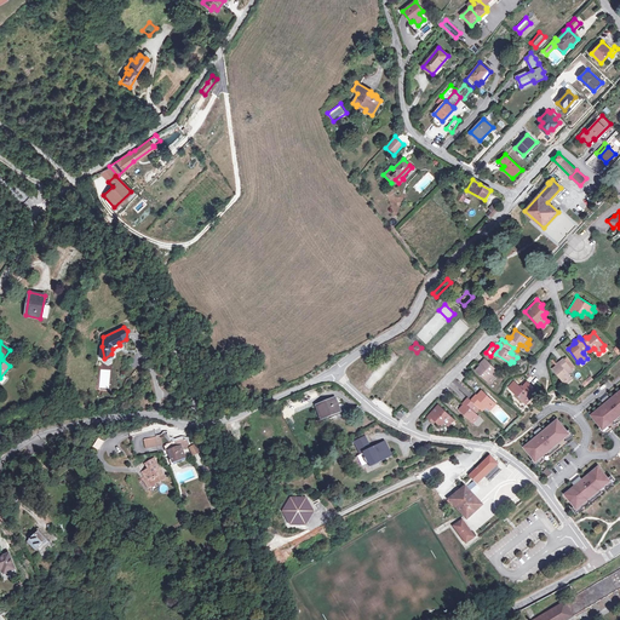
[(481,366),(475,371),(487,383),(489,380),(492,383),(495,378),(493,375),(491,373),(493,369),(495,368),(484,359),(480,362),(482,365),(481,366)]
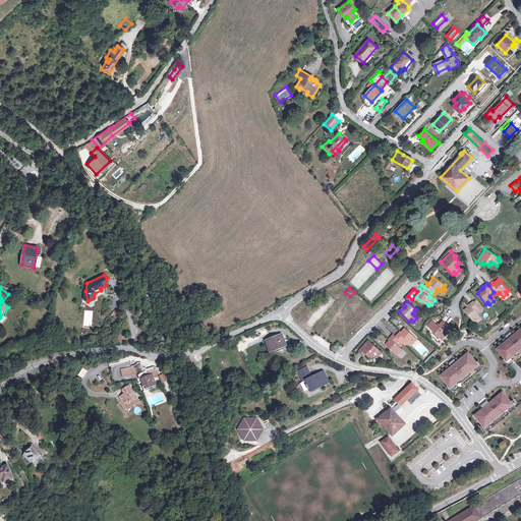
[(468,307),(464,310),(473,322),(475,320),(476,322),(480,319),(477,314),(476,313),(479,310),(472,301),(469,304),(470,306),(468,307)]
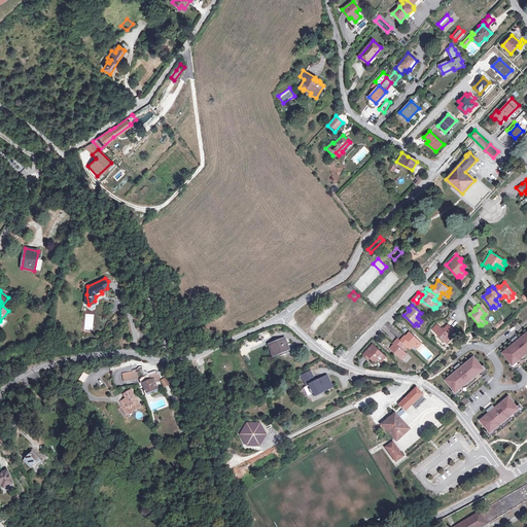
[(497,329),(504,322),(501,319),(494,326),(497,329)]
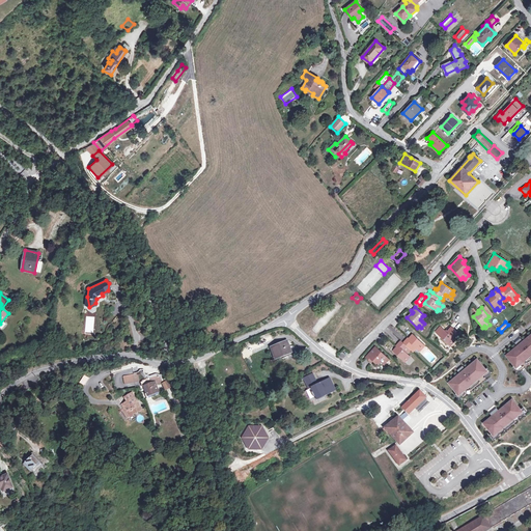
[(441,328),(436,334),(448,344),(450,342),(452,344),(458,337),(454,333),(456,332),(451,327),(447,331),(446,332),(445,331),(441,328)]
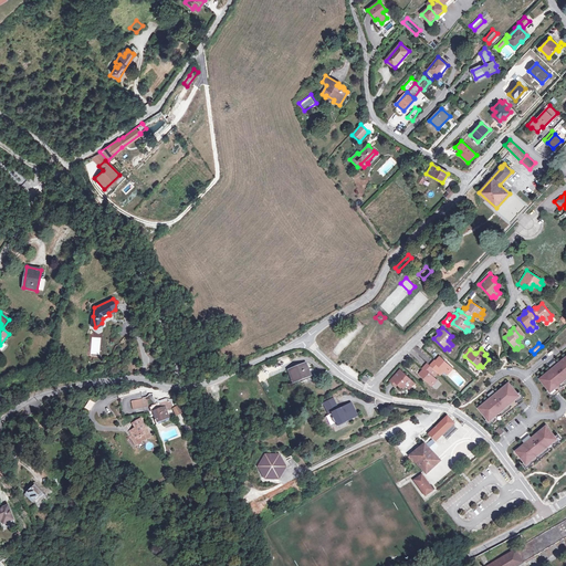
[(433,363),(432,362),(429,365),(436,371),(437,373),(438,374),(441,370),(443,371),(447,376),(451,370),(449,369),(451,367),(440,356),(436,360),(433,363)]
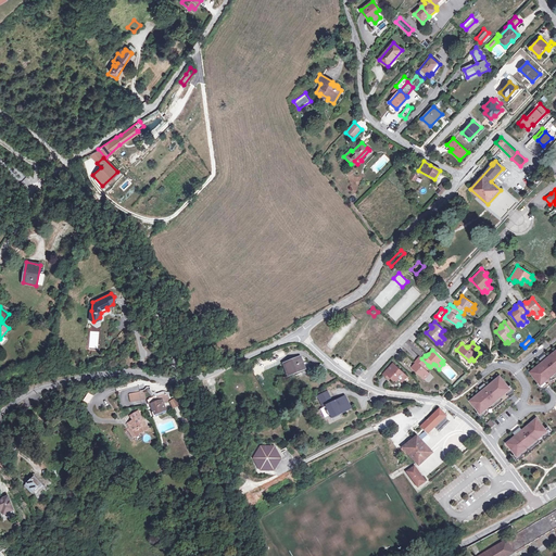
[(530,373),(540,384),(555,371),(555,350),(547,358),(545,356),(542,358),(543,361),(530,373)]
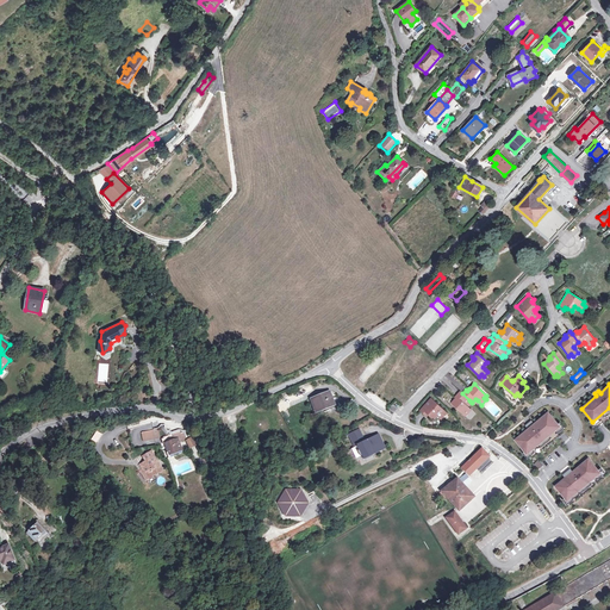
[(311,386),(300,391),(303,397),(313,392),(311,386)]
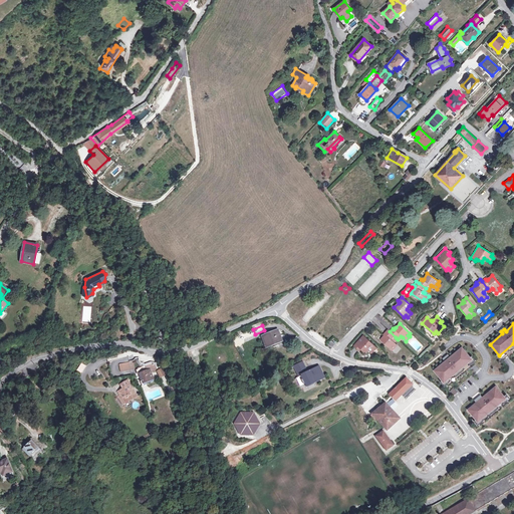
[(383,335),(379,340),(390,349),(392,347),(394,349),(398,345),(394,342),(393,341),(396,337),(390,331),(387,329),(383,333),(384,334),(383,335)]
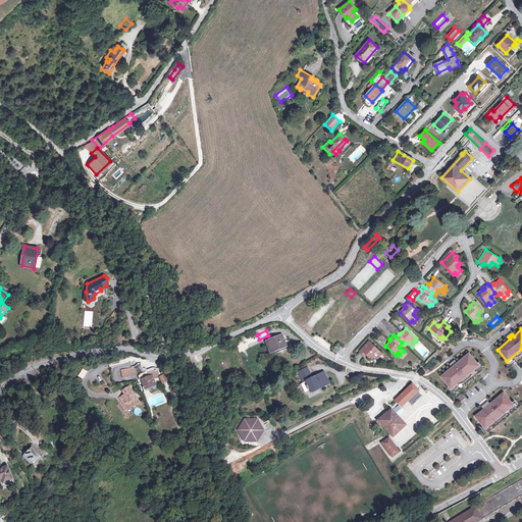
[(281,335),(266,342),(270,352),(285,346),(281,335)]
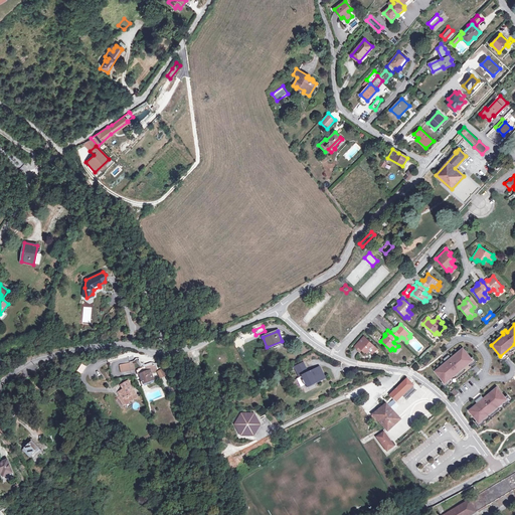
[(248,338),(246,333),(231,340),(234,346),(238,344),(241,343),(241,341),(244,340),(244,339),(248,338)]
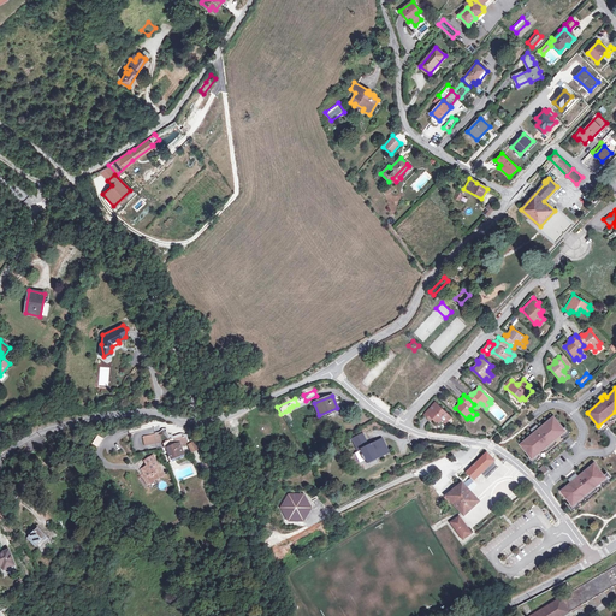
[(449,415),(434,402),(422,415),(427,419),(430,418),(431,419),(436,422),(437,421),(439,419),(442,421),(445,425),(449,420),(446,418),(449,415)]
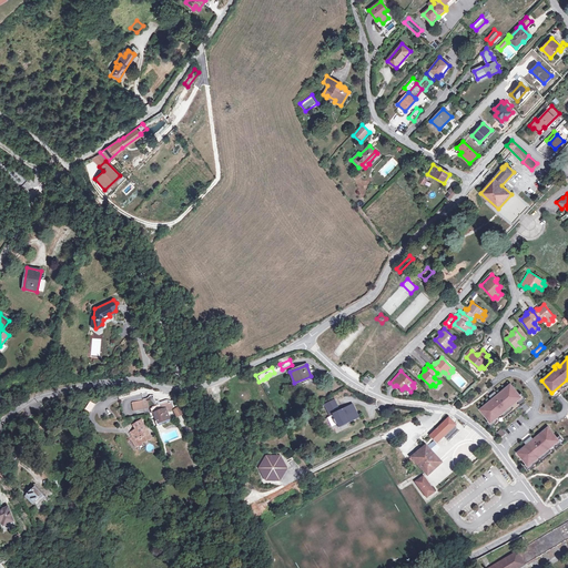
[(479,409),(490,423),(520,397),(510,385),(497,395),(495,393),(492,396),(494,398),(479,409)]
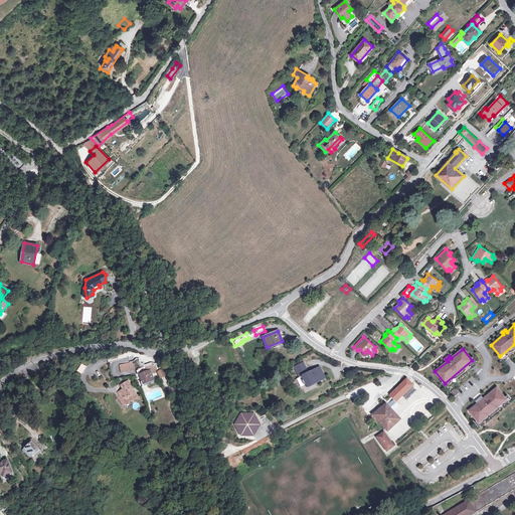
[(299,377),(301,376),(307,387),(324,378),(319,367),(308,373),(302,363),(294,367),(299,377)]
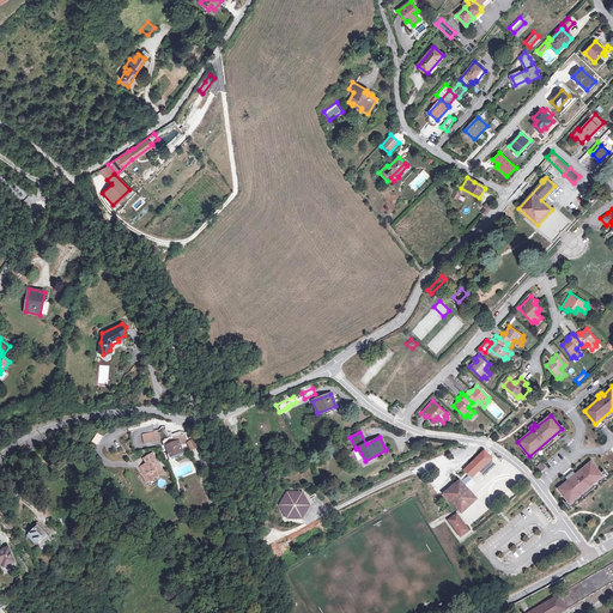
[(162,441),(164,445),(161,447),(163,450),(165,449),(167,453),(169,451),(170,456),(175,454),(176,457),(182,455),(181,451),(182,451),(180,444),(188,441),(186,436),(178,434),(164,439),(162,441)]
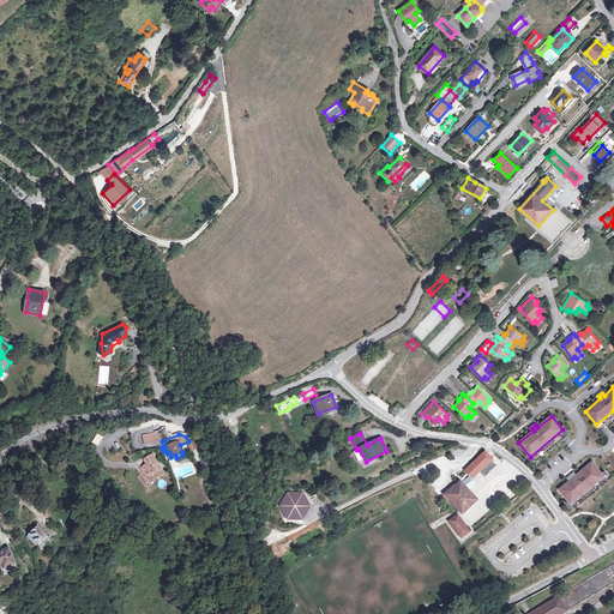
[(486,455),(485,452),(464,471),(467,475),(471,479),(479,471),(491,461),(492,459),(491,458),(493,456),(488,452),(486,455)]
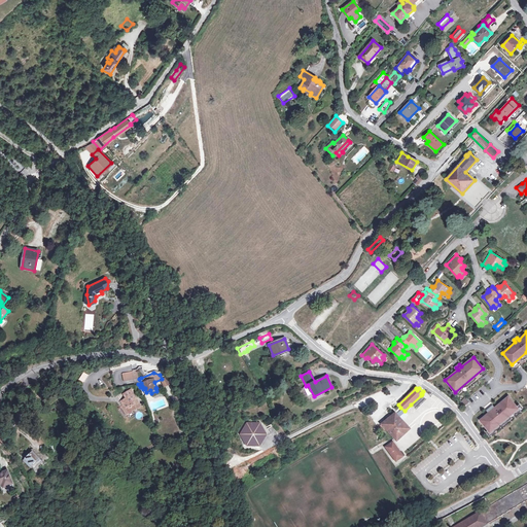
[(126,397),(120,400),(123,405),(124,406),(121,408),(126,415),(133,411),(140,407),(132,392),(130,389),(124,393),(125,394),(126,397)]
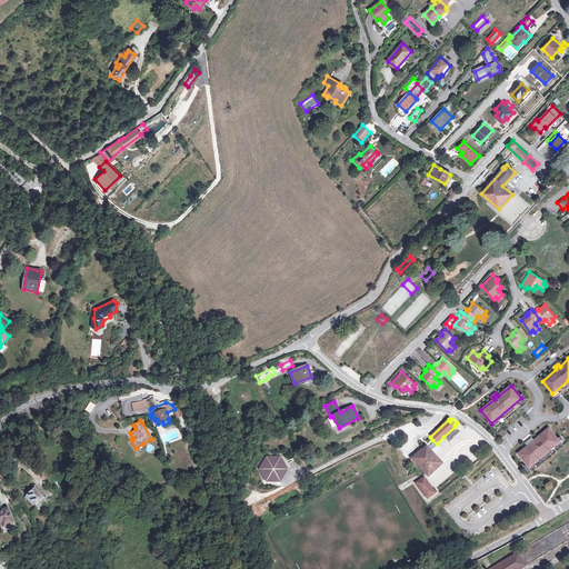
[(459,432),(455,427),(443,437),(448,442),(459,432)]
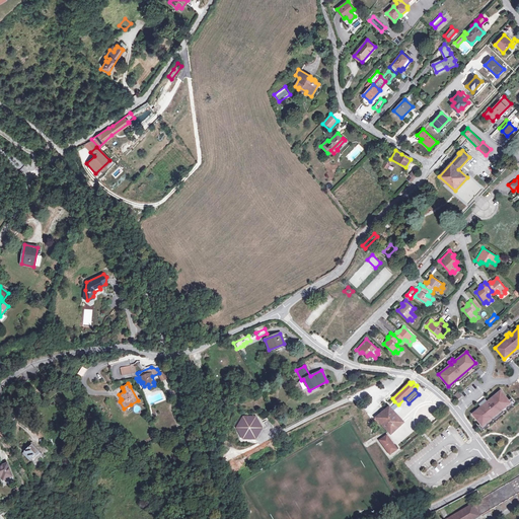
[(472,414),(482,425),(510,402),(500,390),(487,401),(485,399),(482,402),(484,404),(472,414)]
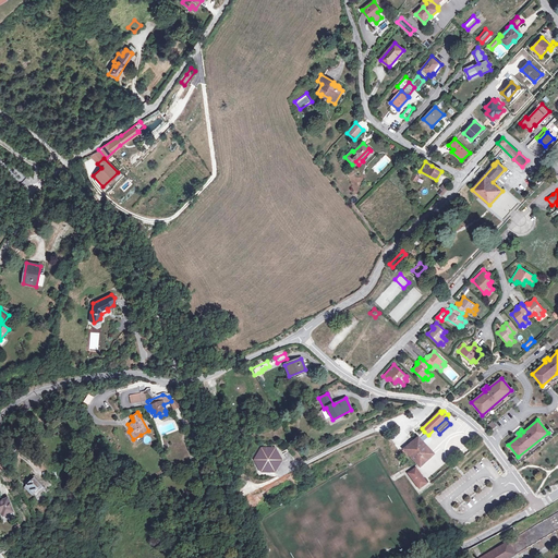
[(487,424),(492,429),(497,426),(493,421),(487,424)]
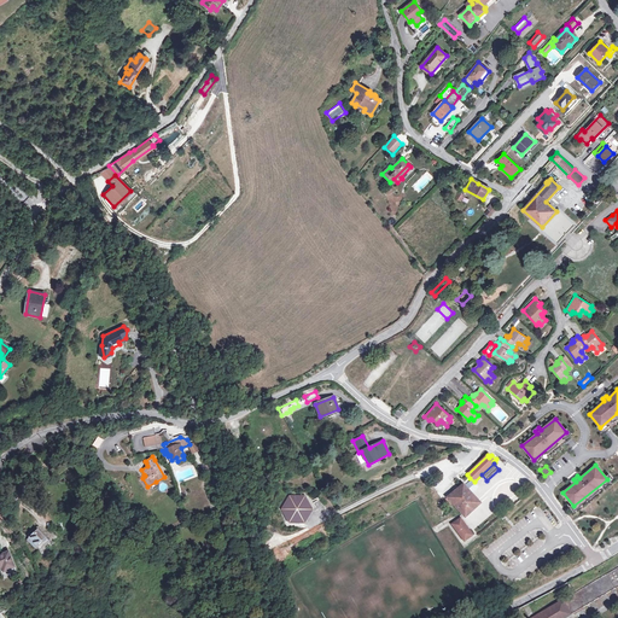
[(471,481),(462,487),(470,494),(477,488),(471,481)]
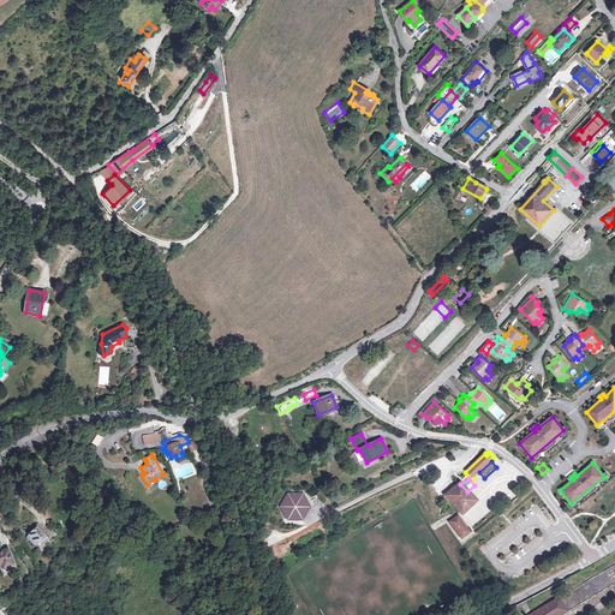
[(460,483),(446,495),(451,501),(463,514),(477,501),(467,491),(460,484),(460,483)]
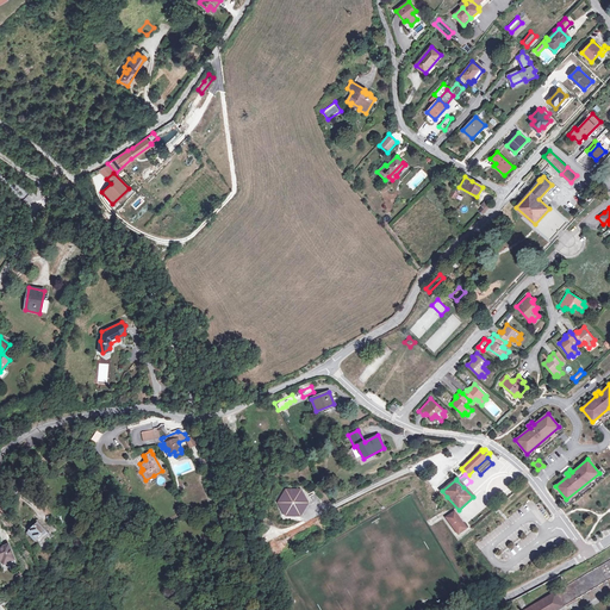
[(299,490),(285,490),(278,503),(285,515),(299,515),(306,503),(299,490)]
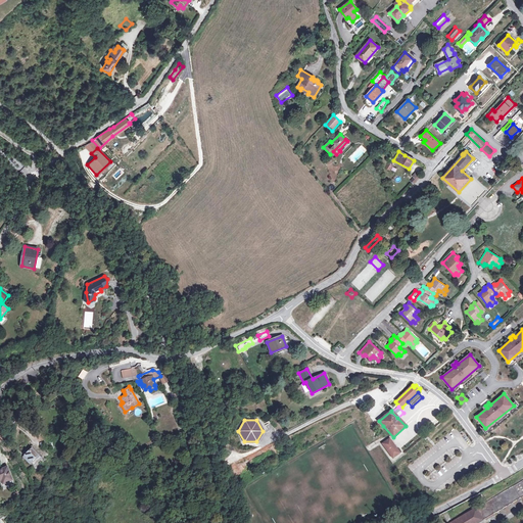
[(379,421),(375,424),(379,430),(383,426),(379,421)]
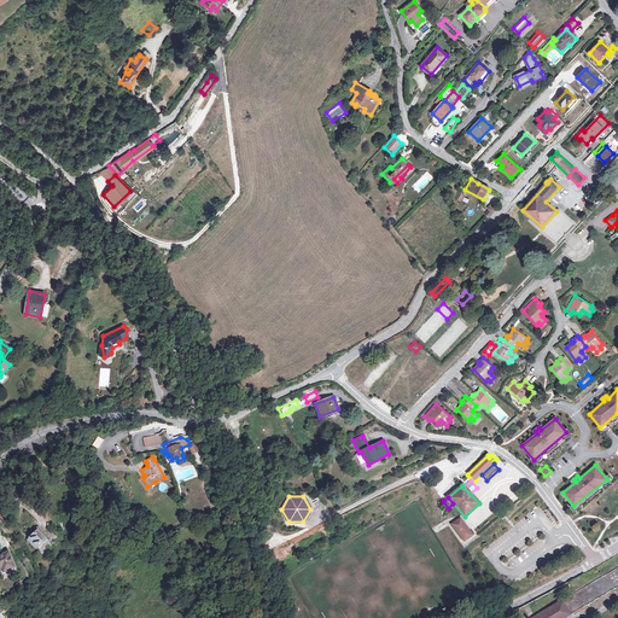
[(449,508),(444,512),(450,519),(455,516),(449,508)]
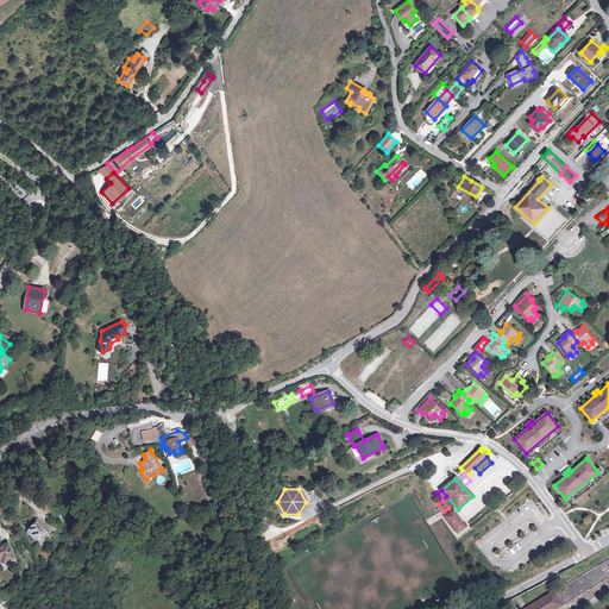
[(453,509),(445,516),(458,533),(466,526),(459,518),(453,509)]
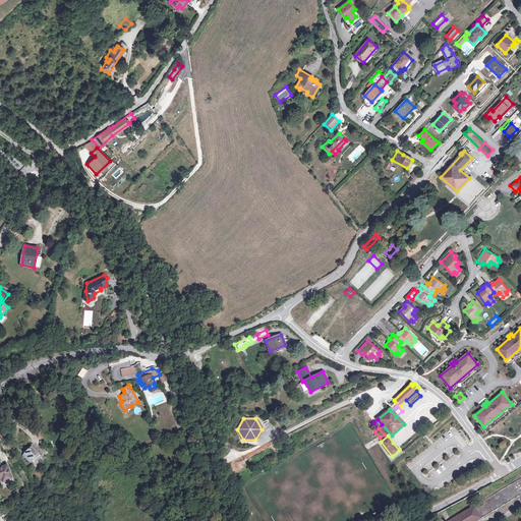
[(35,450),(27,457),(34,463),(41,456),(35,450)]
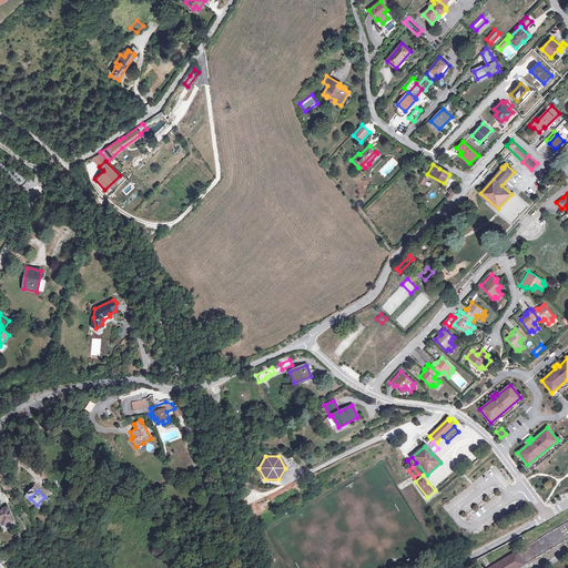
[(13,520),(7,507),(0,509),(0,521),(2,521),(3,525),(13,520)]
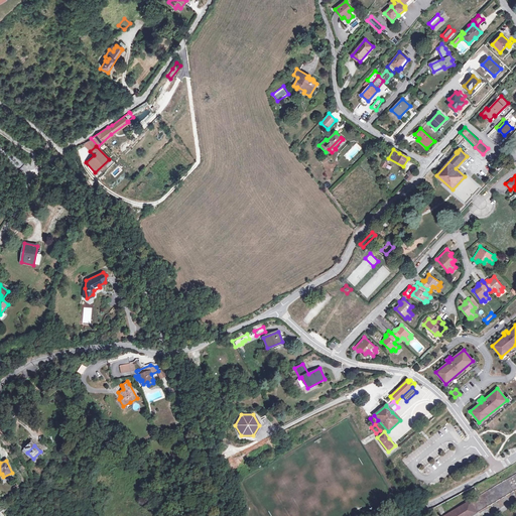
[(515,473),(470,501),(443,515),(442,515),(441,515),(470,515),(477,513),(515,489),(515,473)]
